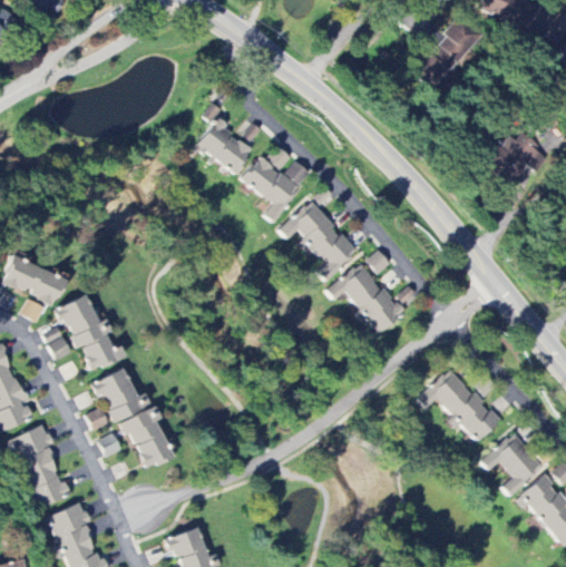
[(27,0),(44,12),(54,0),(27,0)]
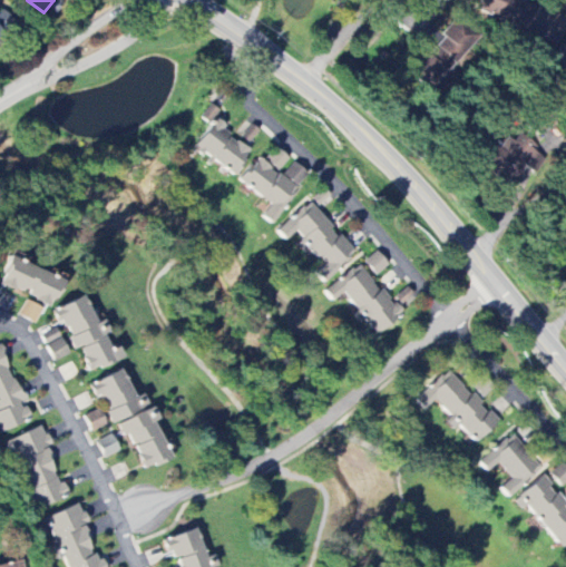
[(480,0),(477,10),(560,41),(565,27),(565,10),(537,0),(480,0)]
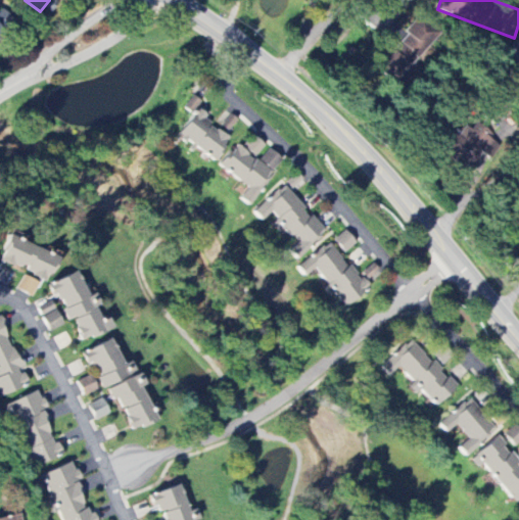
[(396,81),(436,39),(418,21),(378,64),(396,81)]
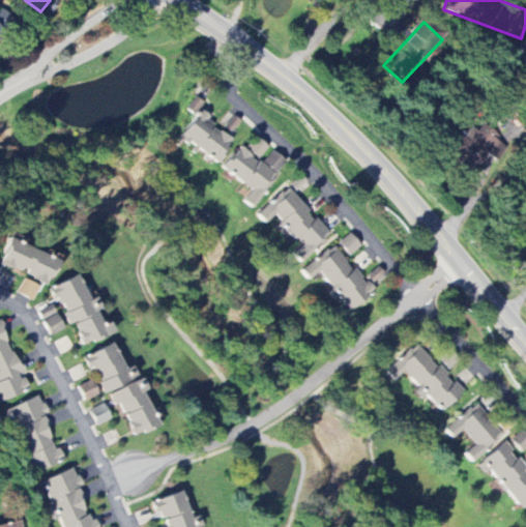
[(517,109),(506,99),(493,115),(502,124),(517,109)]
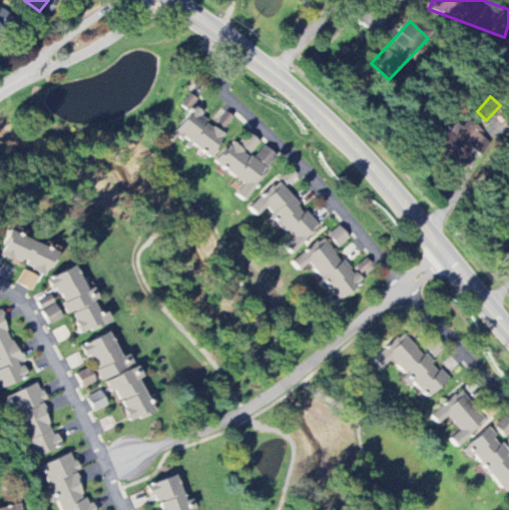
[(177,130),(213,155),(229,133),(193,107),(177,130)]
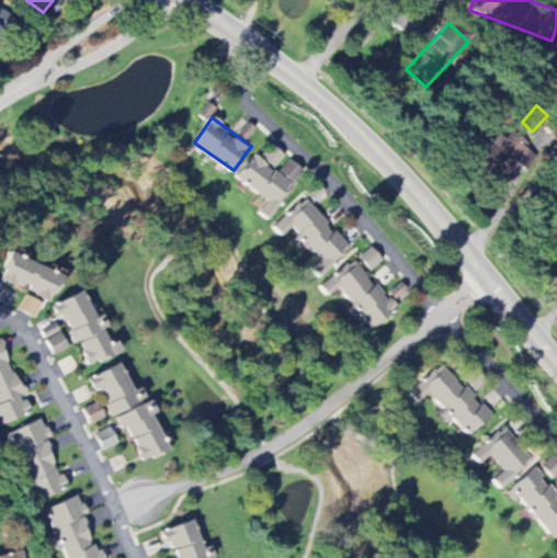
[(532,137),(513,126),(502,145),(490,138),(477,161),(509,179),(532,137)]
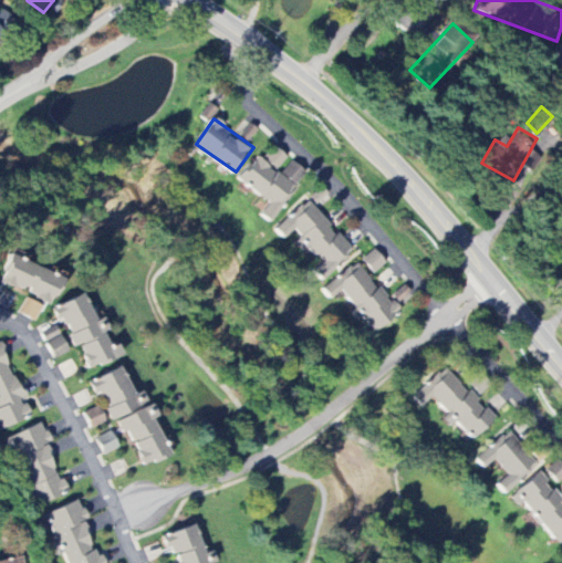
[(267,157),(279,168),(290,156),(279,145),(267,157)]
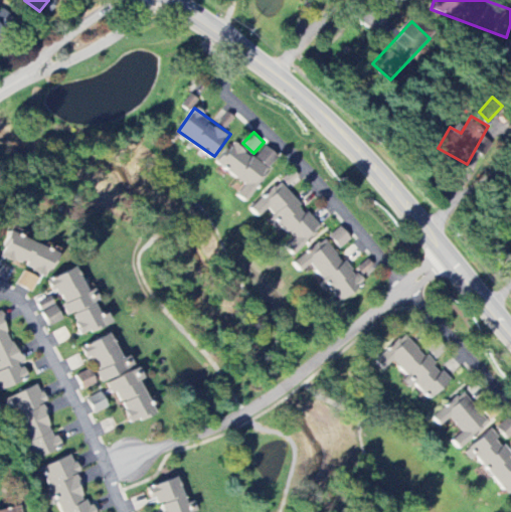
[(247,200),(282,155),(267,145),(258,157),(234,140),(218,162),(246,182),(238,193),(247,200)]
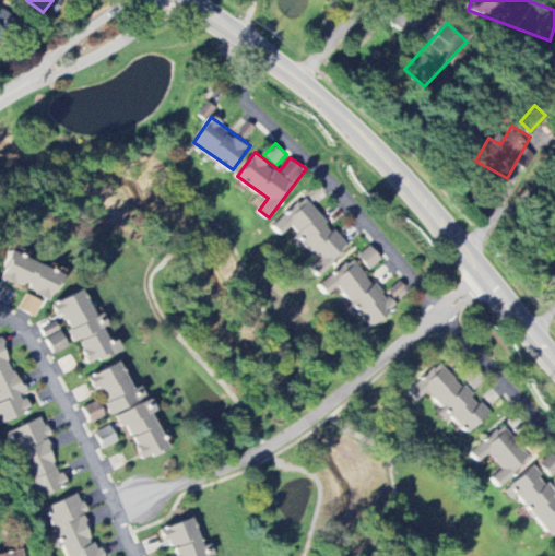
[(273,225),(282,234),(292,225),(298,232),(295,235),(319,260),(311,267),(320,275),(352,246),(304,196),(273,225)]
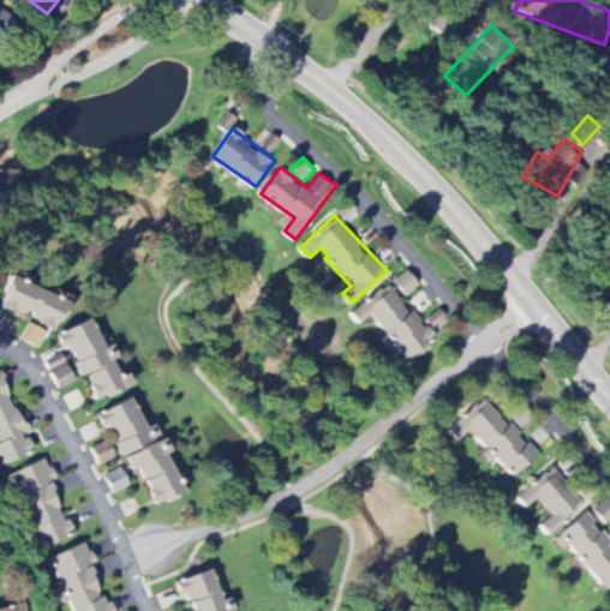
[(395,280),(408,294),(422,283),(410,268),(395,280)]
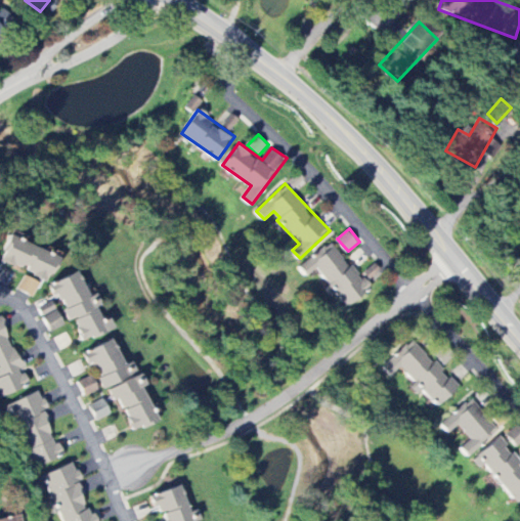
[(1,260),(51,279),(60,254),(11,235),(1,260)]
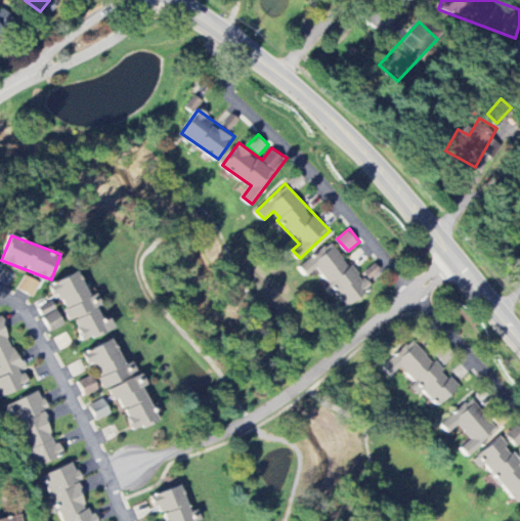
[(348,306),(371,289),(335,240),(300,265),(307,275),(318,267),(330,284),(326,287),(332,296),(338,292),(348,306)]
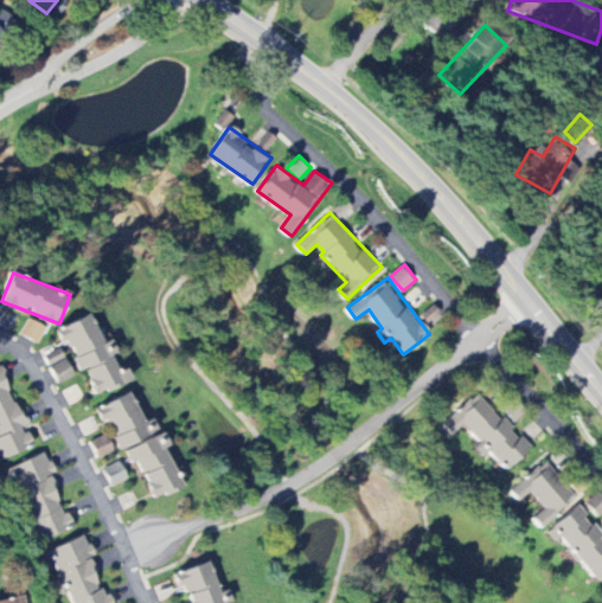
[(61,326),(81,371),(87,369),(98,395),(134,379),(128,366),(121,370),(114,353),(119,351),(114,338),(106,341),(93,313),(61,326)]
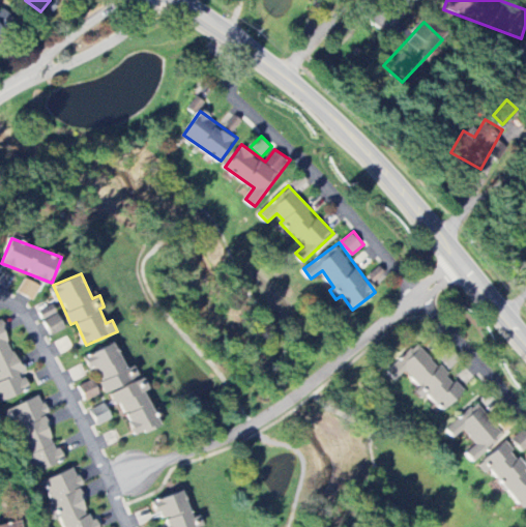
[(41,285),(26,276),(19,292),(34,299),(41,285)]
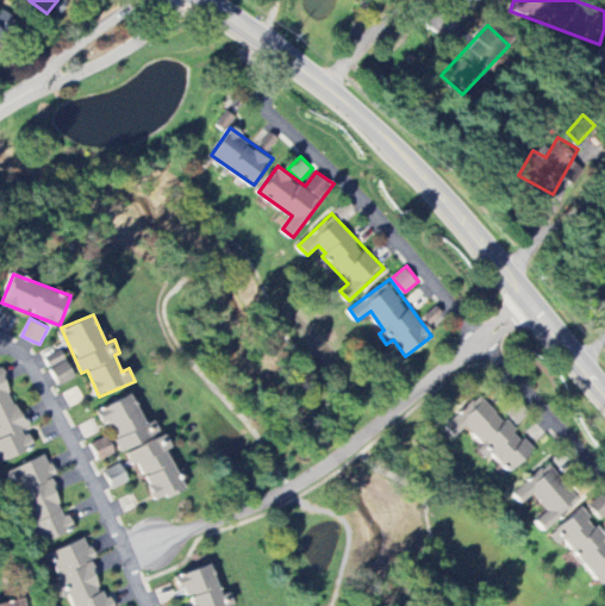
[(61,385),(76,376),(61,348),(45,356),(61,385)]
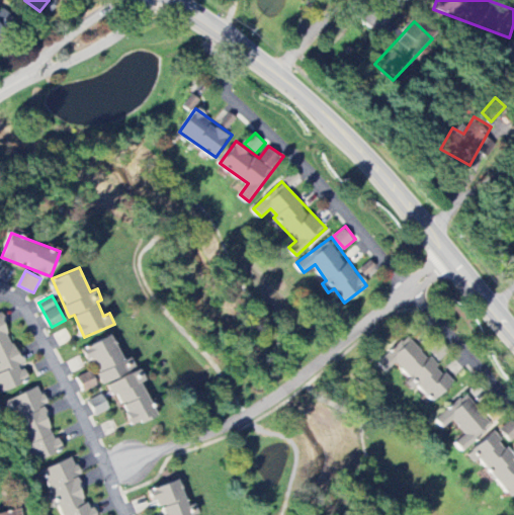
[(0,313),(0,391),(0,392),(30,378),(24,364),(23,364),(2,313),(0,313)]
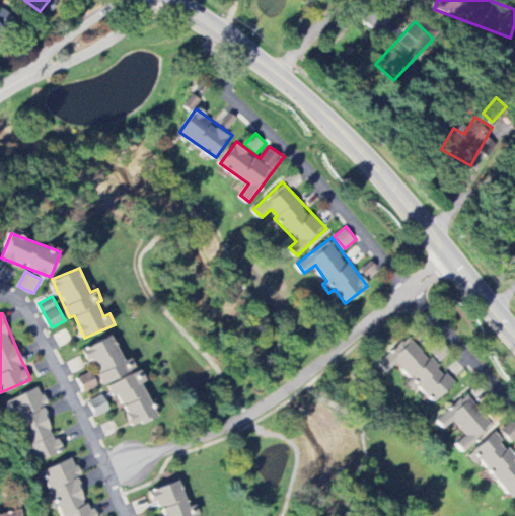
[(83,349),(89,361),(93,359),(104,382),(136,367),(132,357),(125,360),(113,335),(83,349)]
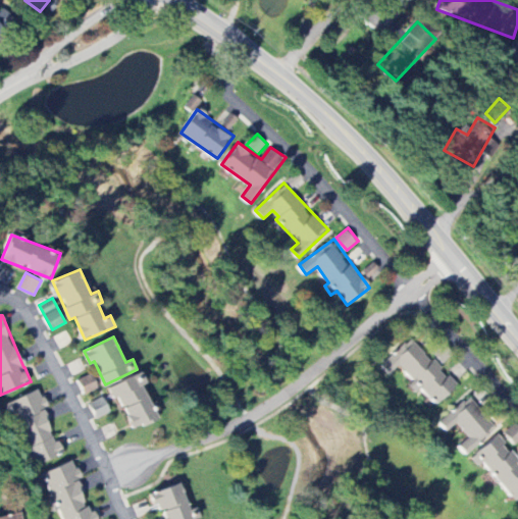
[(436,404),(458,384),(414,336),(382,365),(391,373),(401,364),(418,383),(436,404)]
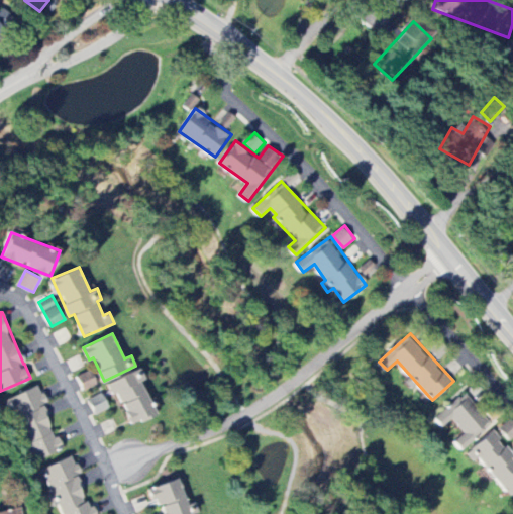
[(142,381),(146,379),(142,368),(108,383),(113,394),(118,392),(133,425),(157,414),(142,381)]
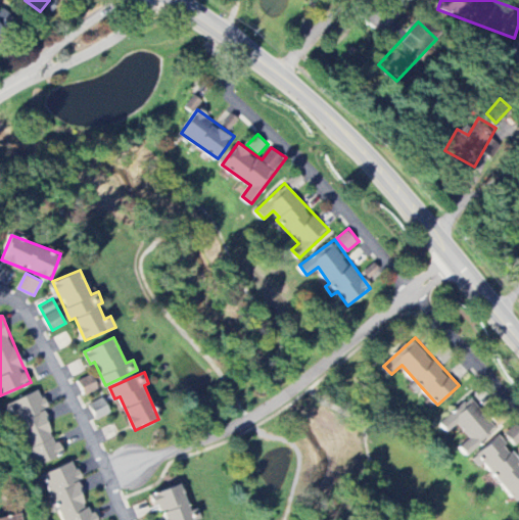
[(79,379),(86,394),(99,389),(93,373),(79,379)]
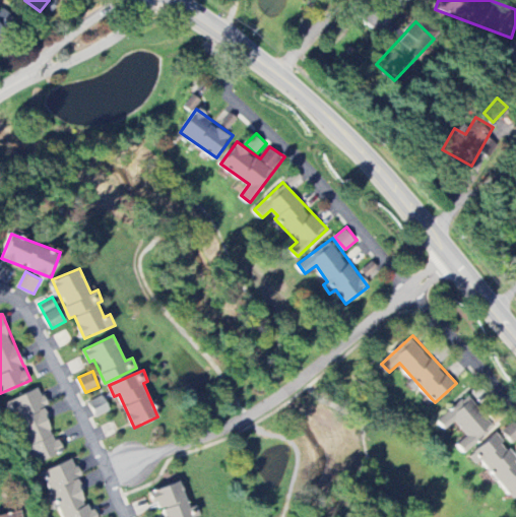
[(8,400),(34,463),(63,452),(44,405),(47,403),(41,387),(8,400)]
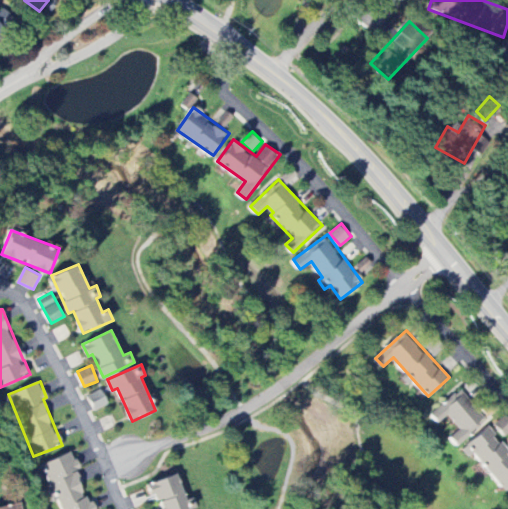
[(489,420),(462,387),(431,413),(438,422),(448,414),(460,428),(450,437),(458,445),(489,420)]
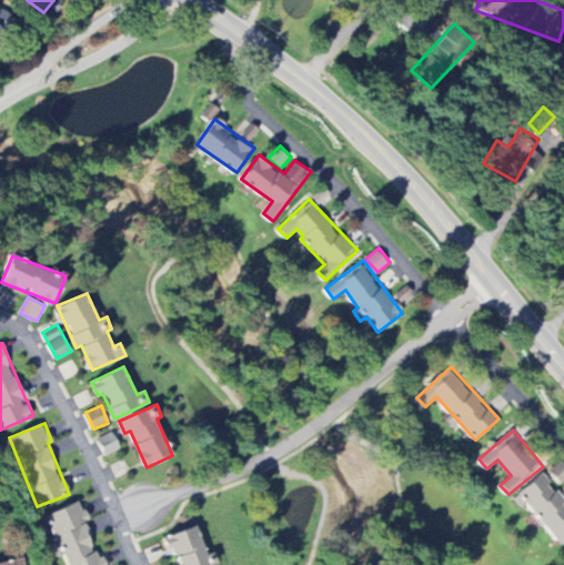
[(99,439),(106,455),(121,447),(113,432),(99,439)]
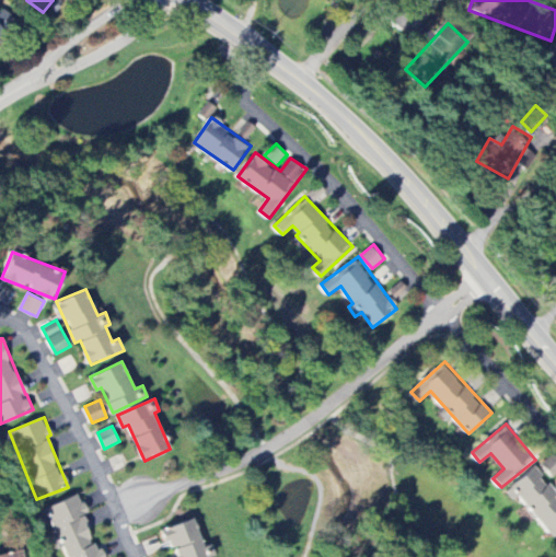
[(555,453),(543,463),(554,477),(555,476),(555,453)]
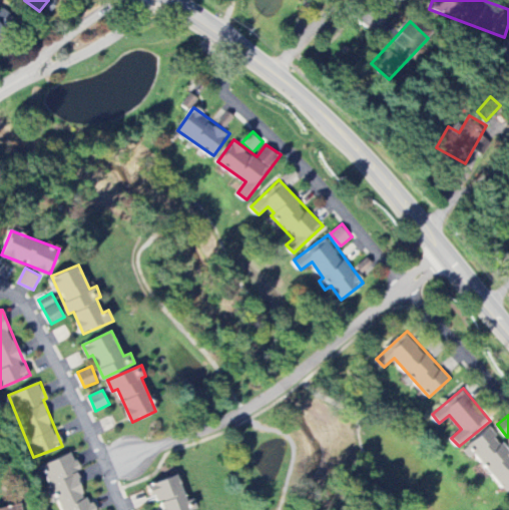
[(507,492),(508,491),(508,448),(491,426),(463,448),(470,457),(475,453),(507,492)]
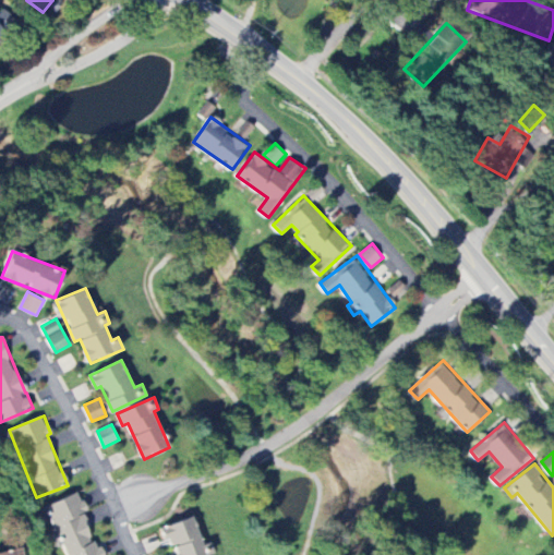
[(46,505),(57,534),(55,534),(59,546),(65,543),(69,554),(101,554),(85,511),(87,510),(81,492),(46,505)]
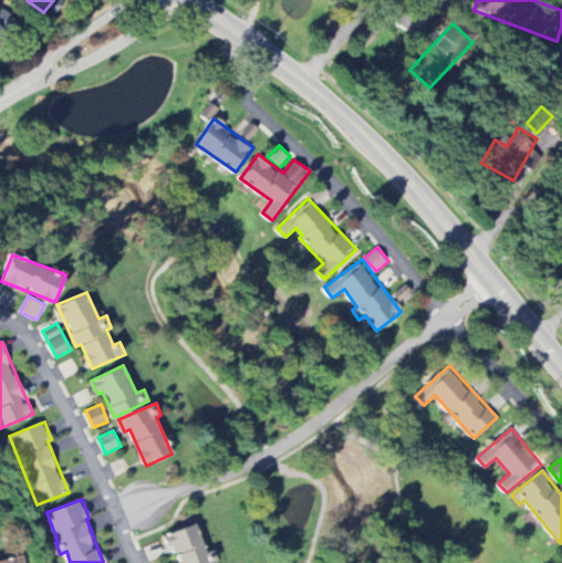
[(167,533),(177,562),(174,562),(219,562),(215,550),(207,552),(198,524),(167,533)]
